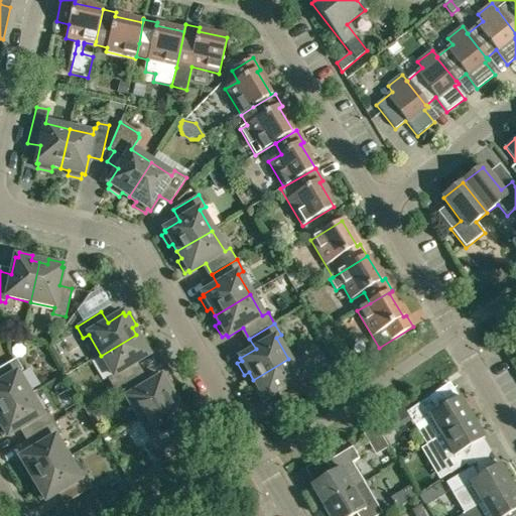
[(140,342),(136,335),(101,356),(113,376),(108,379),(114,391),(139,376),(133,365),(148,356),(147,354),(151,351),(144,339),(140,342)]
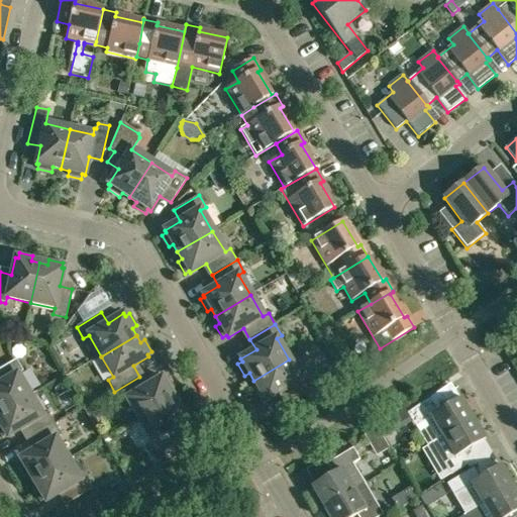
[(0,413),(29,395),(17,375),(22,372),(16,359),(0,369),(0,413)]
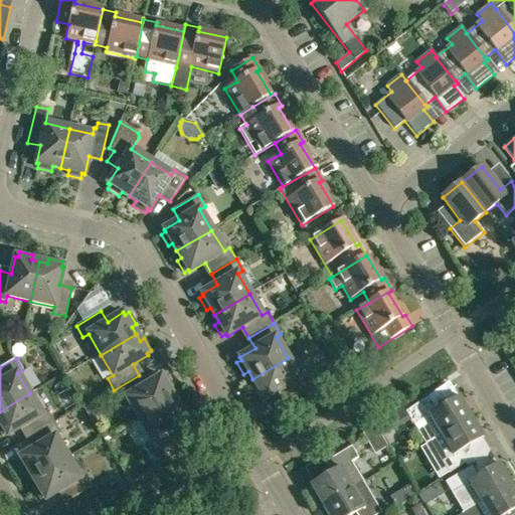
[(300,378),(288,358),(252,379),(256,386),(252,388),(260,400),(264,398),(265,400),(281,391),(287,401),(312,387),(305,375),(300,378)]
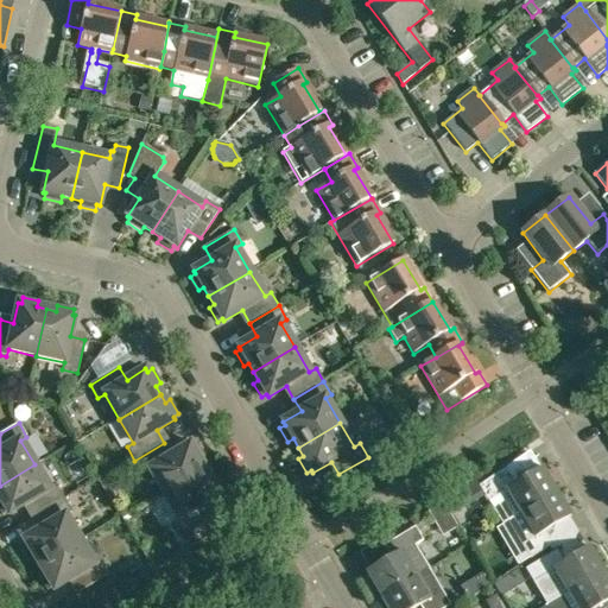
[(149,470),(164,494),(206,469),(200,461),(204,458),(196,444),(191,447),(190,444),(171,455),(164,443),(134,461),(143,474),(149,470)]
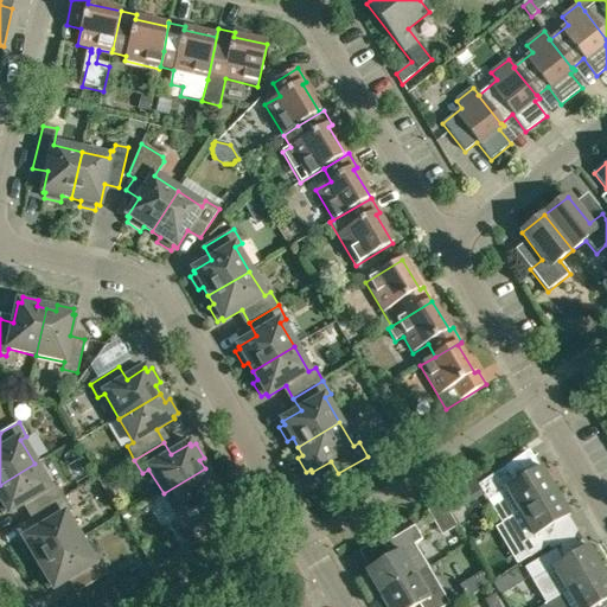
[(50,489),(34,464),(0,485),(0,510),(2,515),(7,511),(8,515),(27,504),(34,516),(64,498),(56,485),(50,489)]
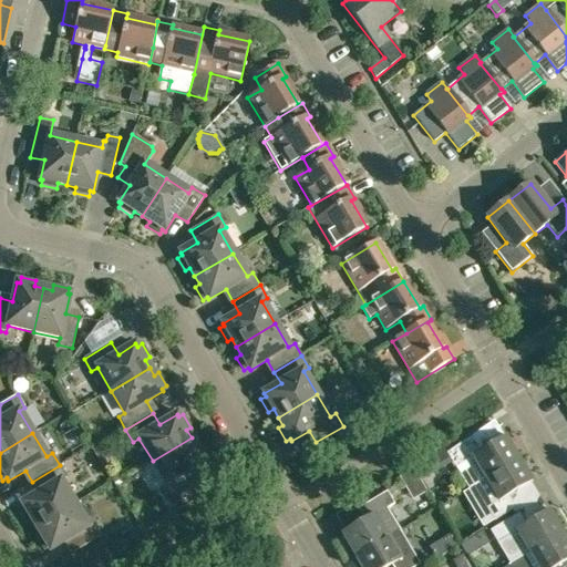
[(473,436),(446,454),(467,491),(485,480),(518,460),(505,437),(482,452),(473,436)]
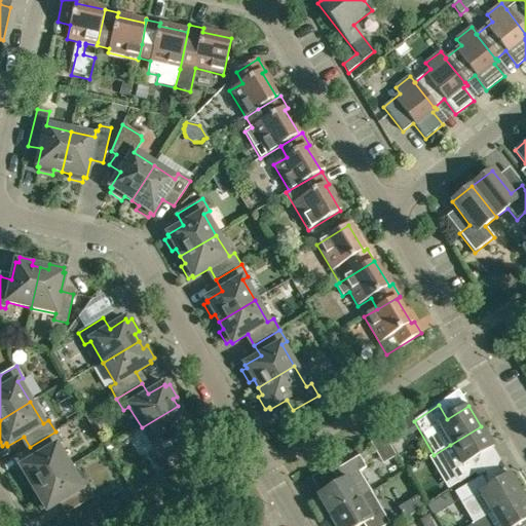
[(182,414),(178,406),(142,427),(154,449),(148,452),(162,476),(191,458),(187,450),(181,448),(175,438),(190,428),(189,426),(193,423),(186,411),(182,414)]
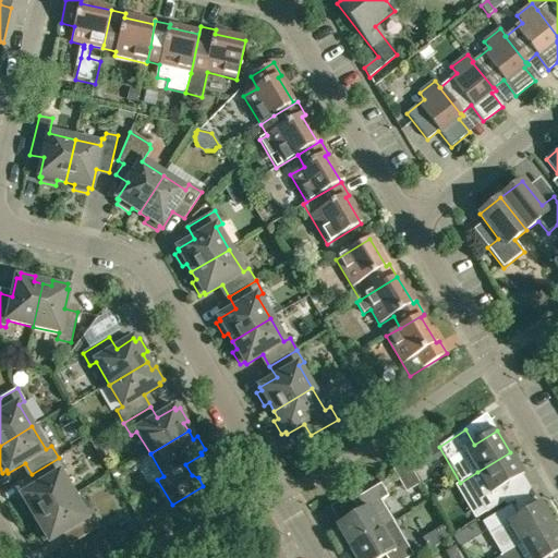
[(500,488),(523,474),(510,452),(477,472),(484,483),(473,489),(486,512),(507,500),(500,488)]
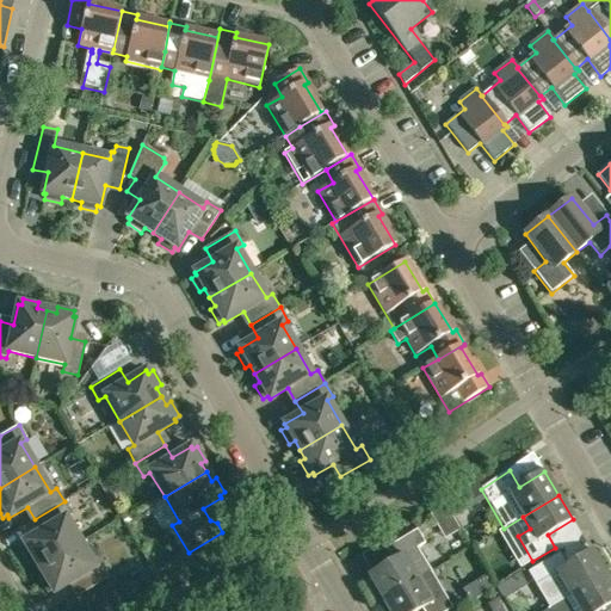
[(34,560),(38,568),(80,543),(66,519),(72,514),(65,501),(35,519),(42,532),(24,543),(25,545),(20,548),(29,562),(34,560)]
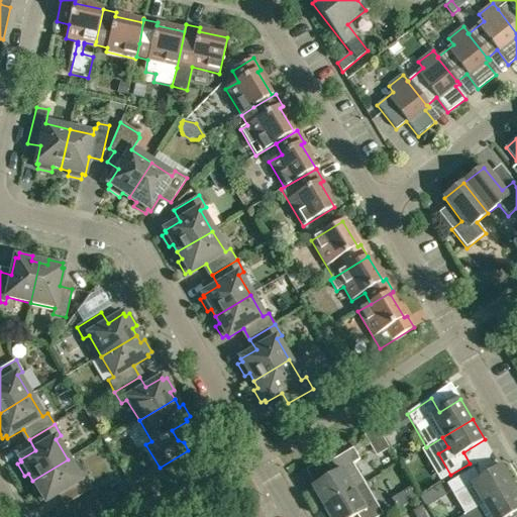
[(204,439),(192,446),(195,452),(207,445),(204,439)]
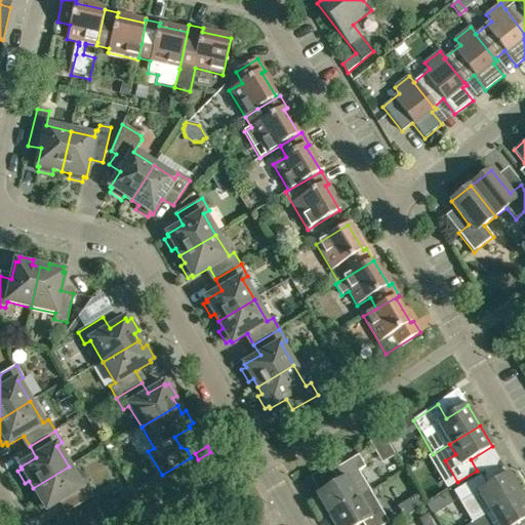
[(328,516),(359,497),(370,491),(358,471),(365,467),(358,455),(331,472),(337,483),(316,495),(328,515),(328,516)]
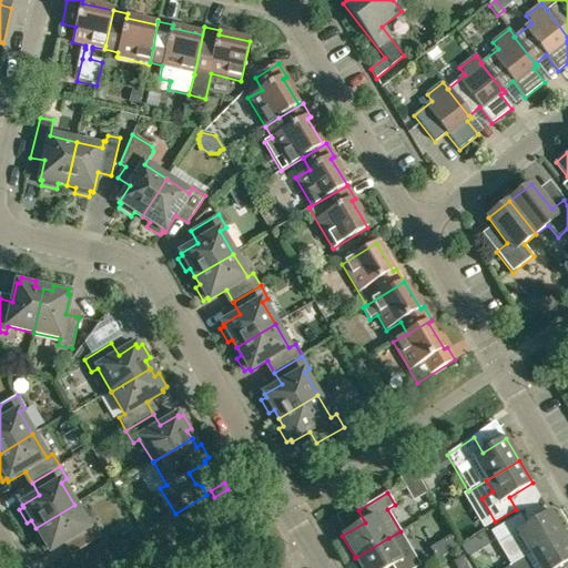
[(88,528),(74,505),(36,528),(41,536),(36,539),(43,551),(49,549),(50,551),(67,541),(74,554),(101,537),(94,525),(88,528)]
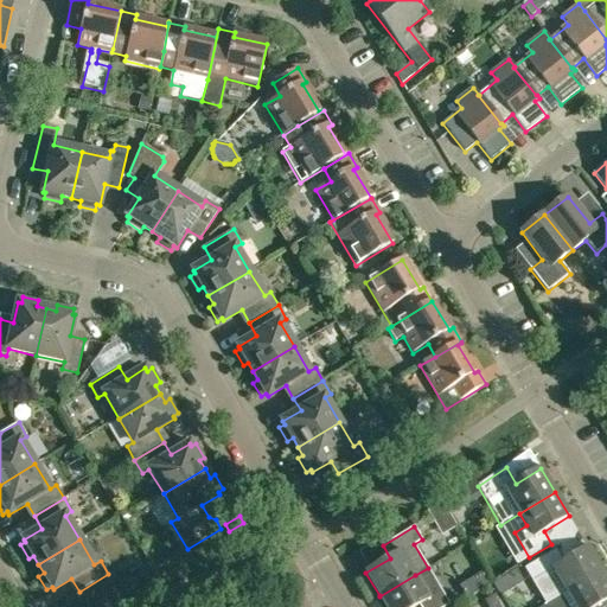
[(532,582),(547,605),(567,593),(602,572),(588,548),(563,563),(555,550),(524,569),(532,582)]
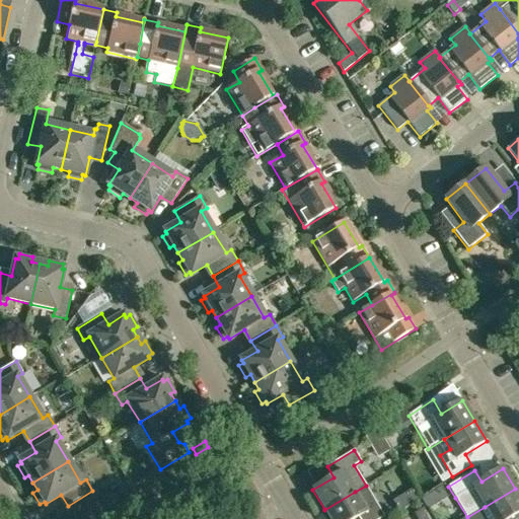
[(518,496),(515,489),(485,507),(467,517),(465,518),(509,518),(518,513),(518,496)]
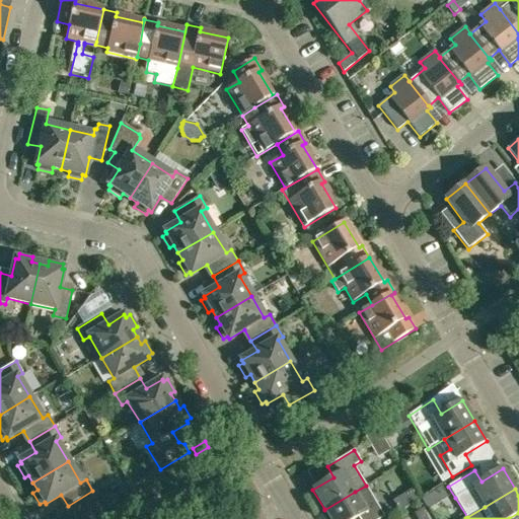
[(361,502),(355,492),(324,510),(329,518),(355,518),(358,518),(380,518),(384,517),(372,496),(361,502)]
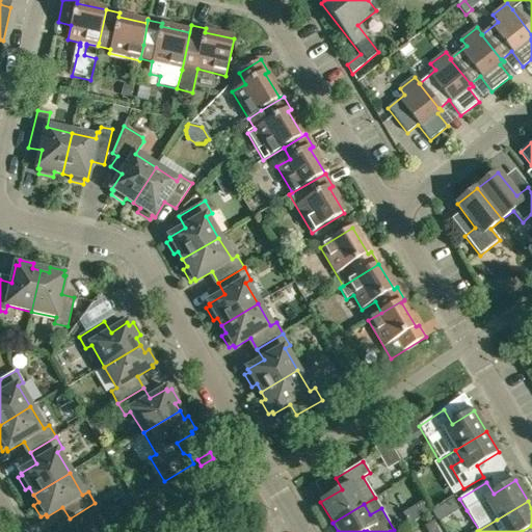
[(401,515),(407,526),(421,519),(415,507),(401,515)]
